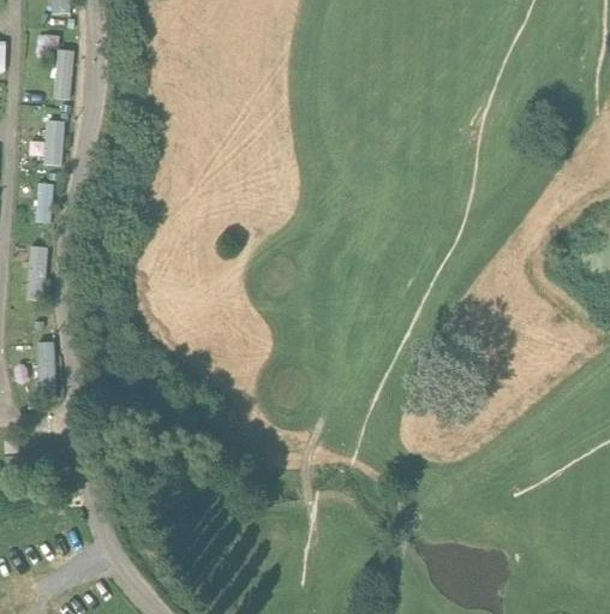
[(49,0),(51,16),(73,16),(72,0),(49,0)]
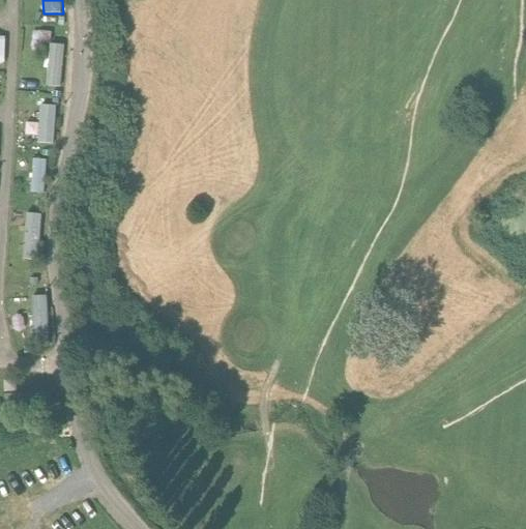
[(46,86),(61,86),(62,42),(48,41),(46,86)]
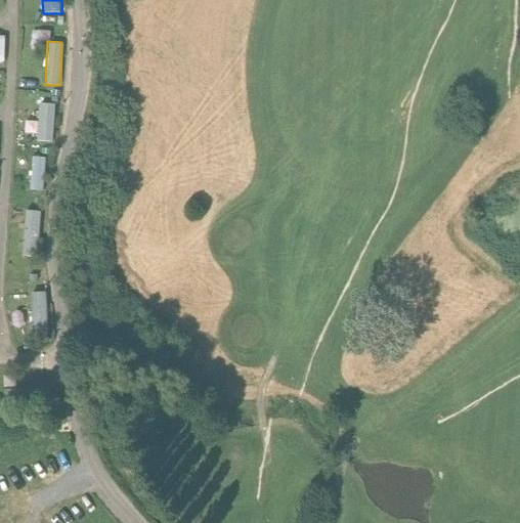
[(37,142),(53,142),(54,101),(38,101),(37,142)]
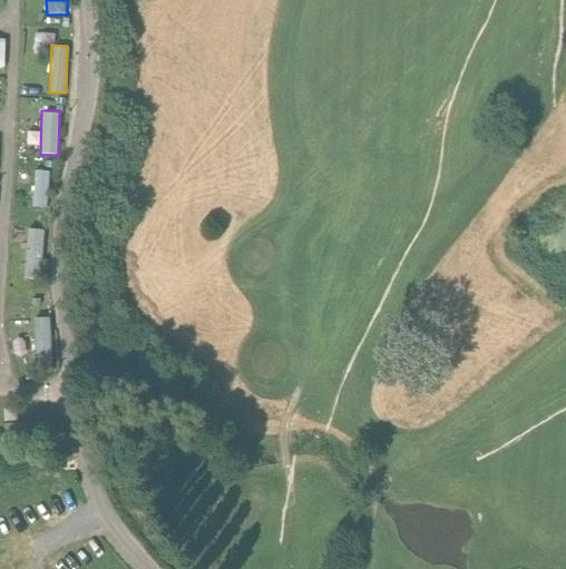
[(32,208),(49,208),(50,168),(35,168),(32,208)]
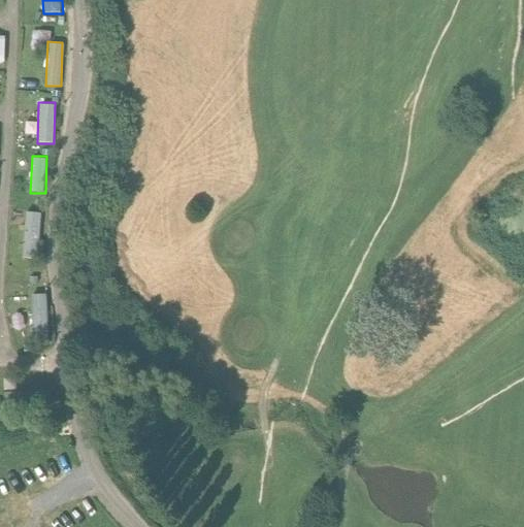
[(24,211),(23,259),(38,259),(39,211),(24,211)]
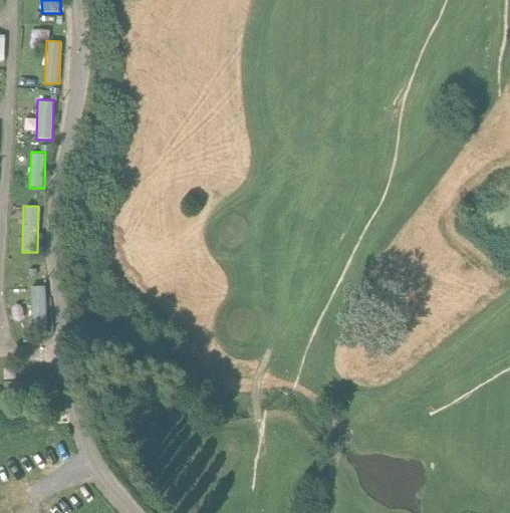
[(31,329),(46,329),(44,284),(29,285),(31,329)]
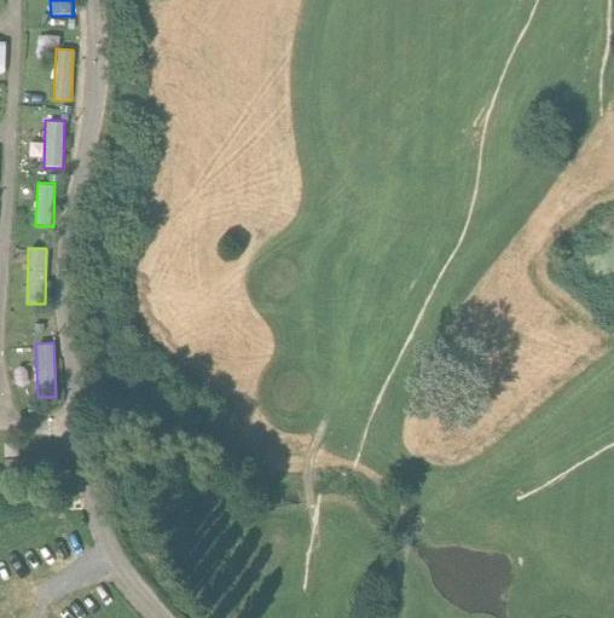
[(9,368),(9,394),(35,394),(35,368),(9,368)]
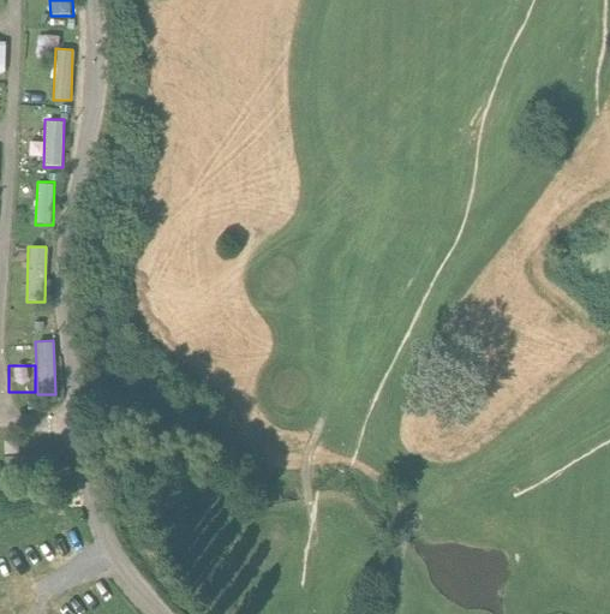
[(18,462),(17,440),(4,441),(5,463),(18,462)]
